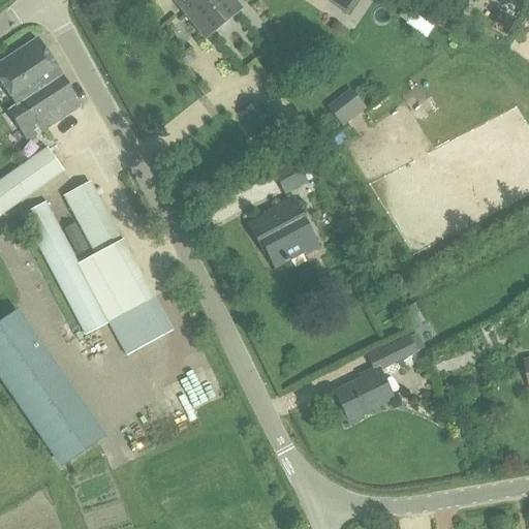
[(174,0),(204,38),(241,8),(234,0),(174,0)]
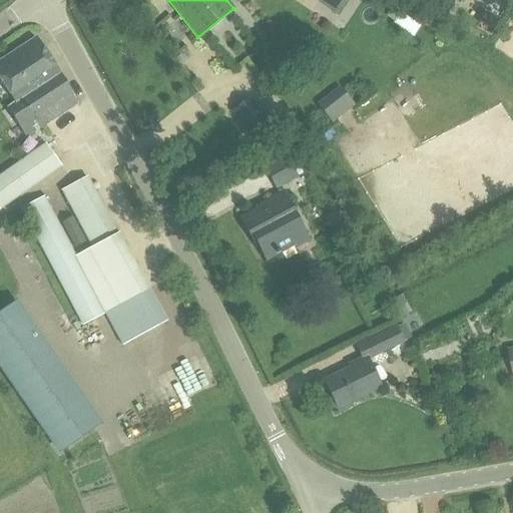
[(314,0),(337,16),(348,0),(314,0)]
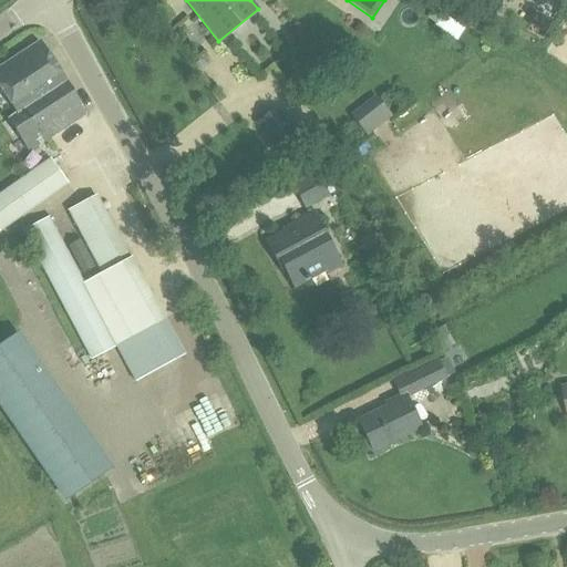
[(463,0),(492,18),(502,0),(463,0)]
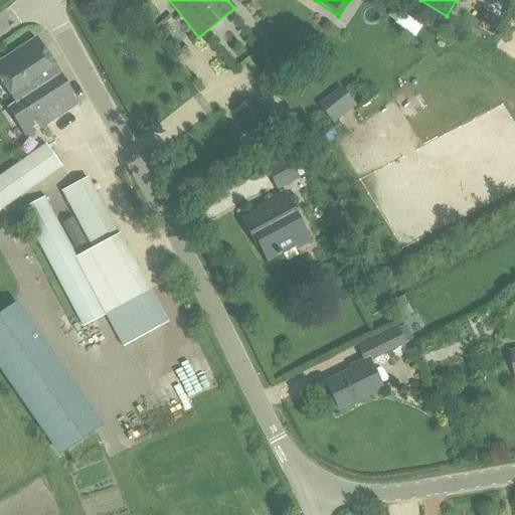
[(0,79),(15,103),(59,74),(35,37),(0,59),(0,79)]
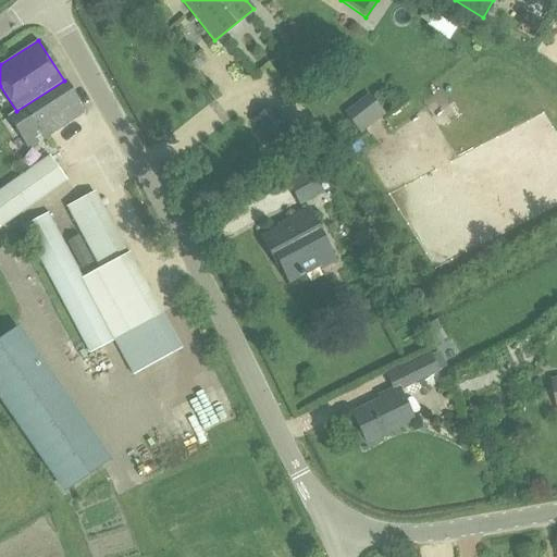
[(64,81),(16,111),(9,116),(27,147),(84,110),(64,81)]
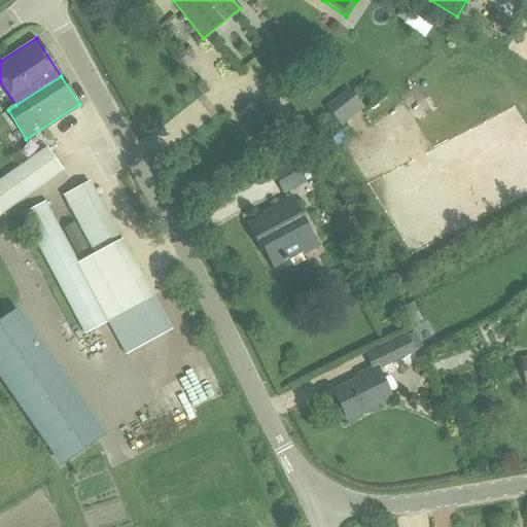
[(46,146),(0,177),(0,213),(63,170),(46,146)]
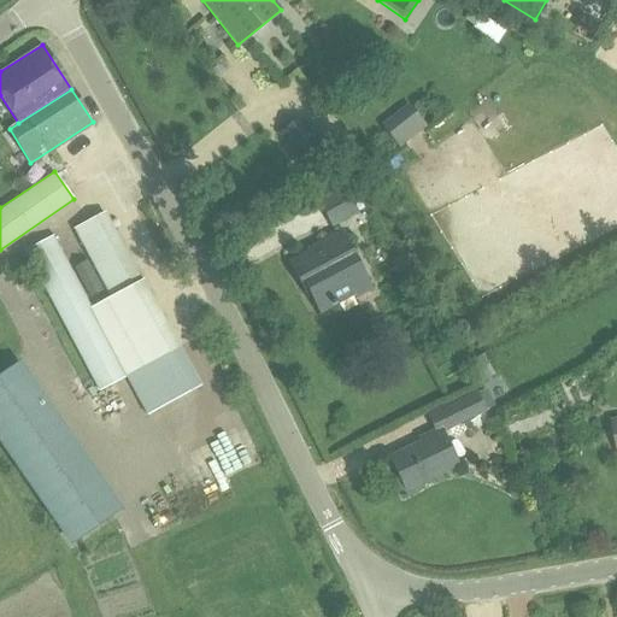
[(317,199),(330,228),(357,212),(344,186),(317,199)]
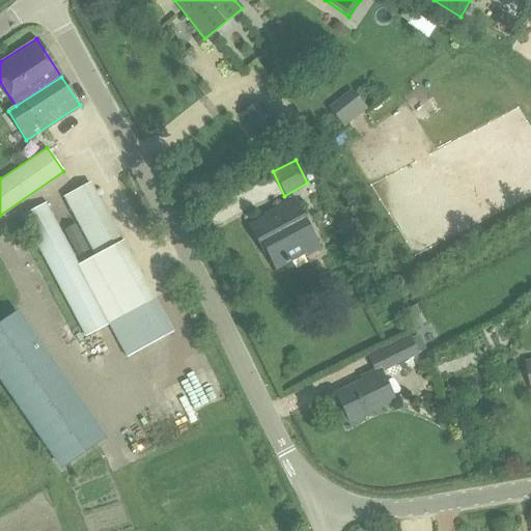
[(76,222),(93,256),(120,241),(90,182),(62,196),(76,222)]
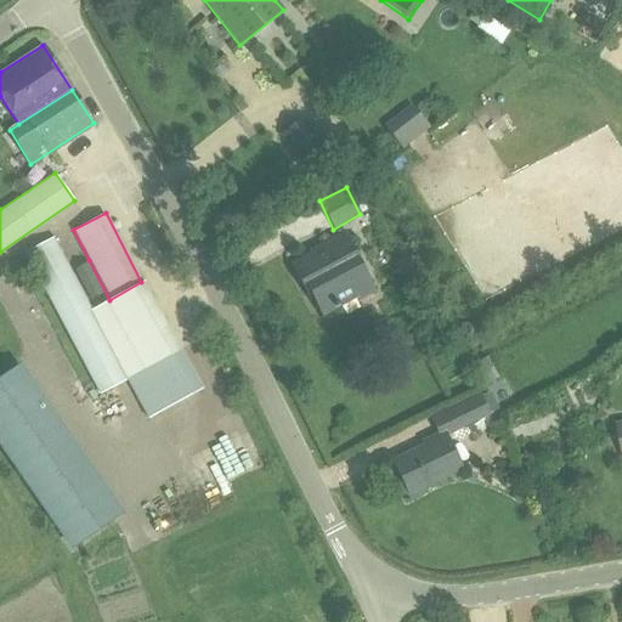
[(343,232),(289,259),(301,283),(305,282),(322,315),(373,289),(343,232)]
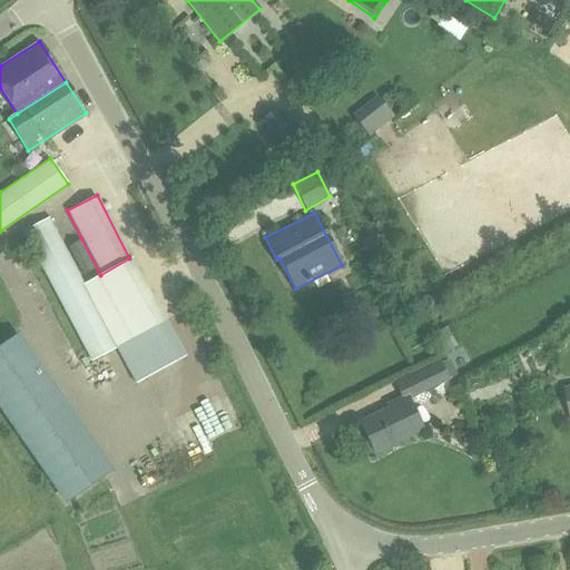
[(82,285),(85,284),(50,216),(22,231),(91,362),(115,349),(82,285)]
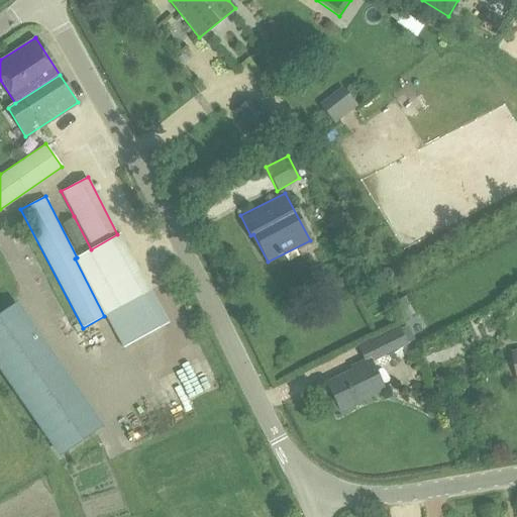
[(62,224),(75,249),(86,243),(73,218),(62,224)]
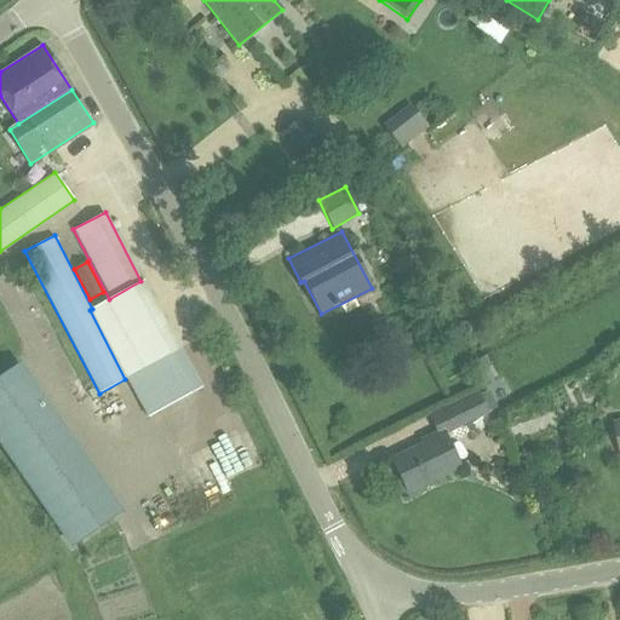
[(136,349),(109,299),(92,309),(90,310),(125,379),(147,417),(200,388),(179,349),(170,331),(136,349)]
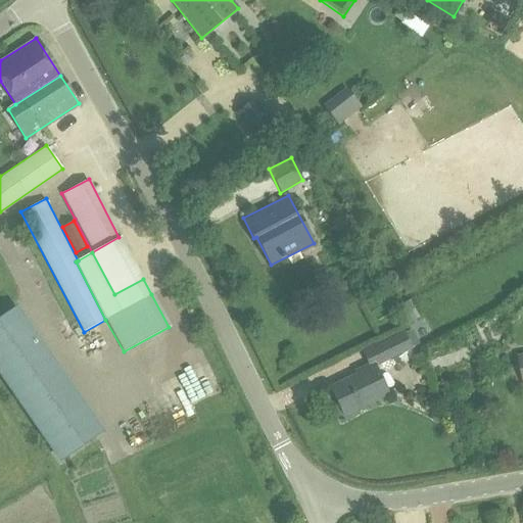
[(399,308),(408,325),(418,320),(410,303),(399,308)]
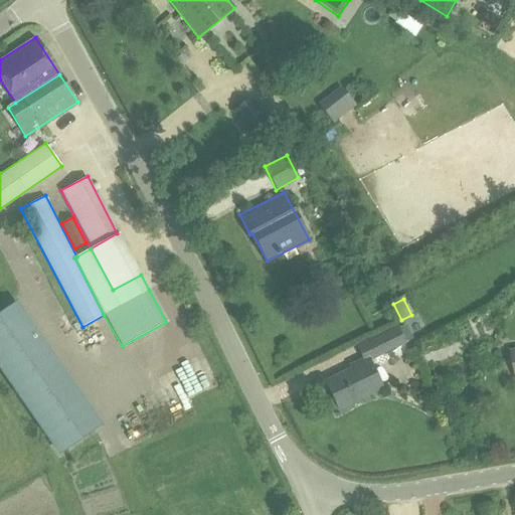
[(100,427),(89,409),(13,302),(0,311),(0,365),(48,438),(59,454),(100,427)]
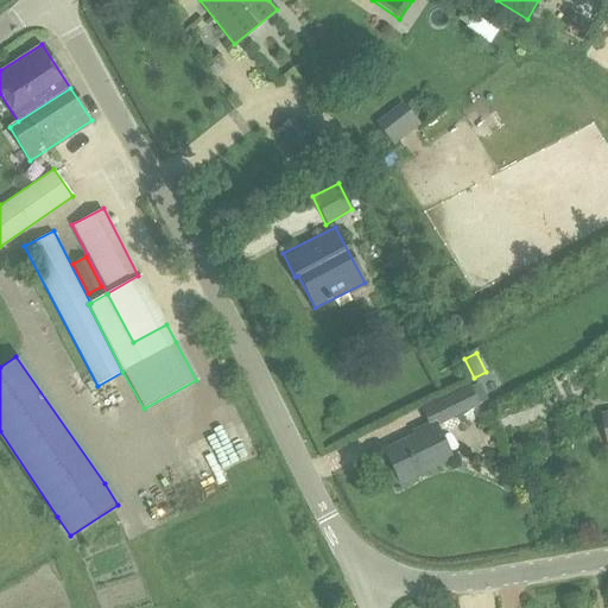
[(469,385),(426,406),(435,425),(436,426),(479,405),(469,385)]
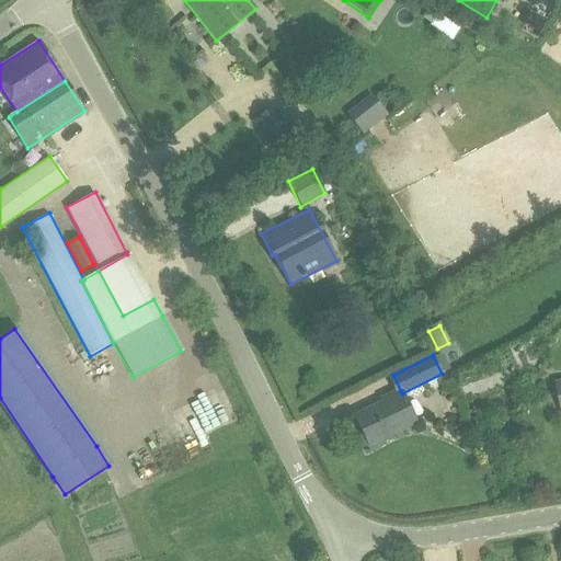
[(402,393),(401,392),(354,415),(368,446),(415,423),(402,393)]
